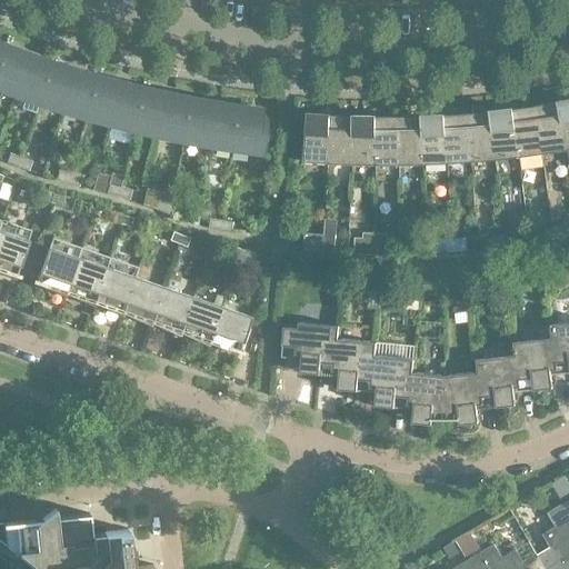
[(20,51),(8,46),(0,65),(0,90),(15,96),(28,58),(19,55),(20,51)]
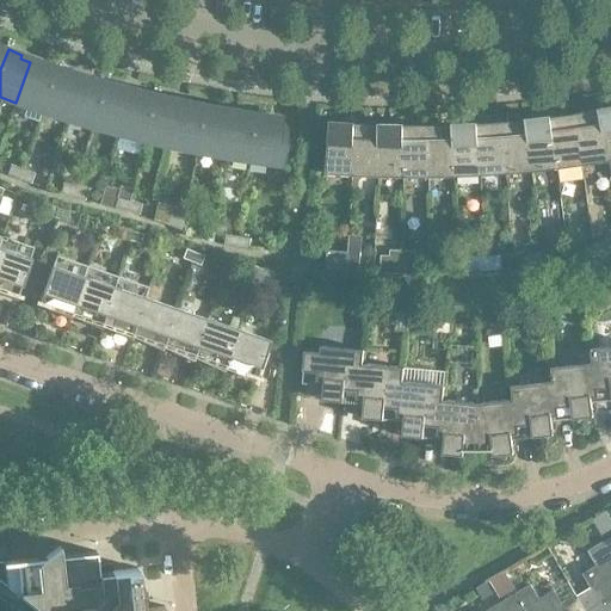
[(39,66),(30,62),(16,103),(26,106),(23,116),(38,121),(41,111),(56,67),(42,61),(39,66)]
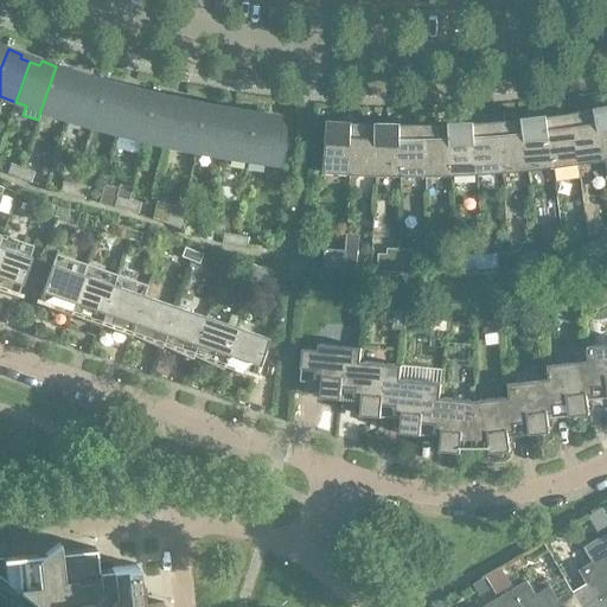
[(70,71),(56,66),(40,110),(65,119),(78,77),(69,75),(70,71)]
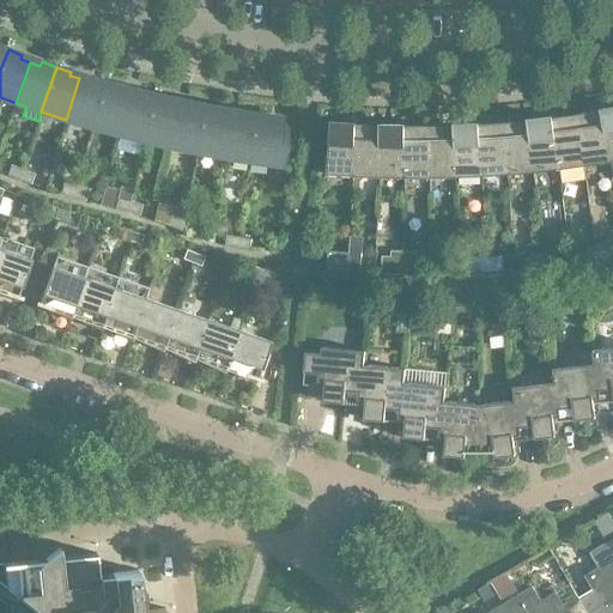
[(89,82),(79,78),(66,120),(92,127),(105,82),(90,78),(89,82)]
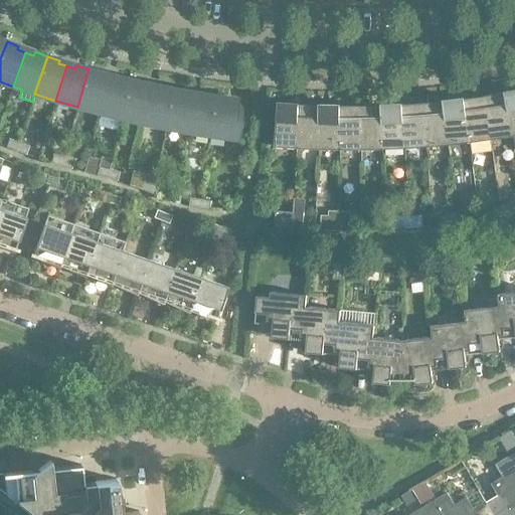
[(101,72),(89,68),(77,107),(99,113),(109,77),(100,75),(101,72)]
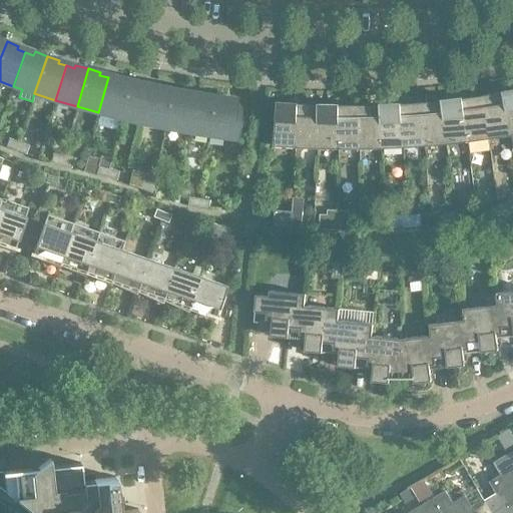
[(116,79),(108,77),(98,112),(120,118),(129,79),(117,76),(116,79)]
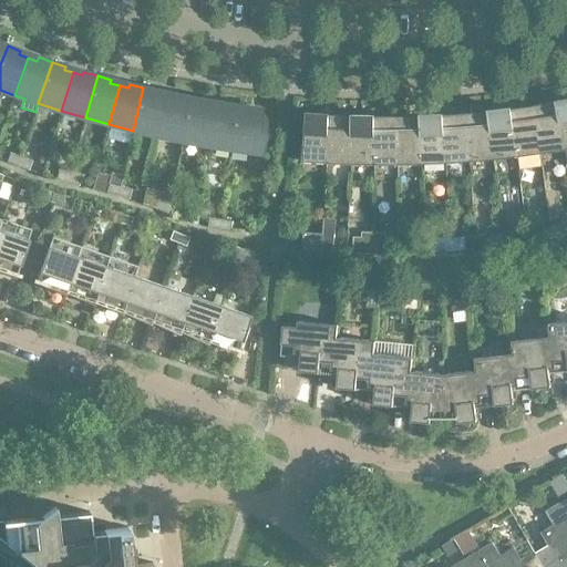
[(157,91),(143,88),(133,131),(157,136),(165,96),(156,94),(157,91)]
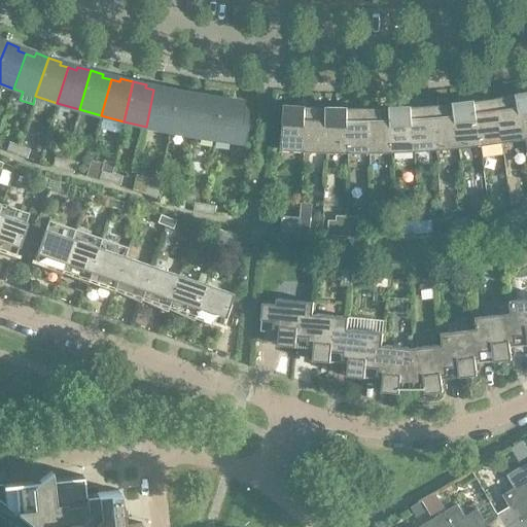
[(163,92),(153,90),(146,127),(168,131),(176,91),(164,88),(163,92)]
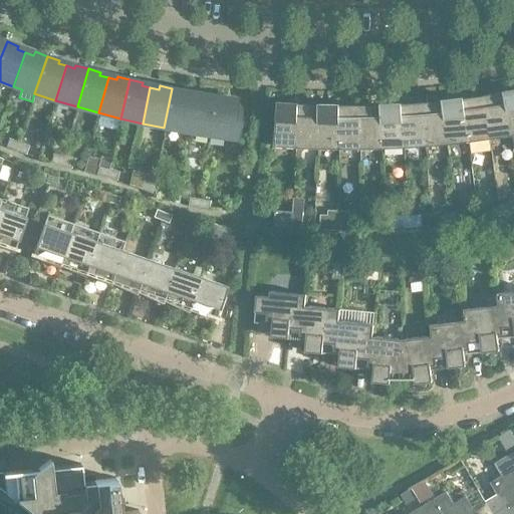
[(185,90),(172,88),(164,127),(186,132),(192,95),(184,94),(185,90)]
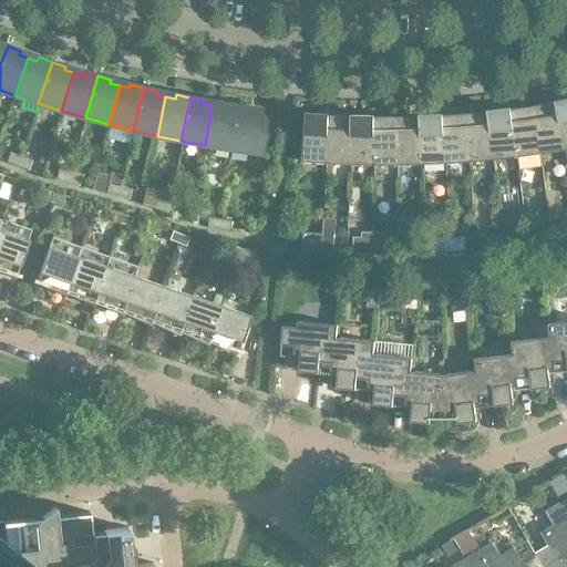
[(566,148),(566,100),(556,102),(564,150),(566,148)]
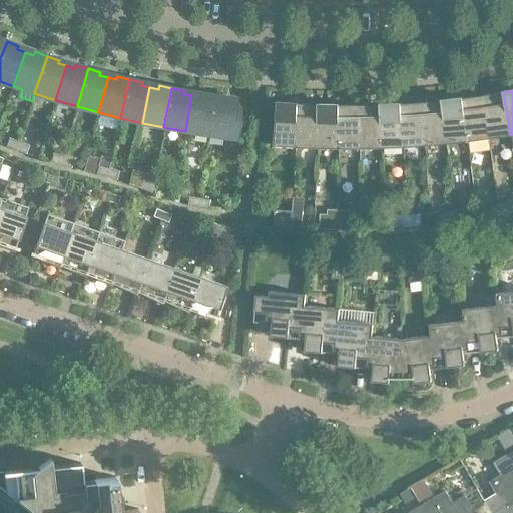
[(510,135),(503,92),(483,95),(489,138),(510,135)]
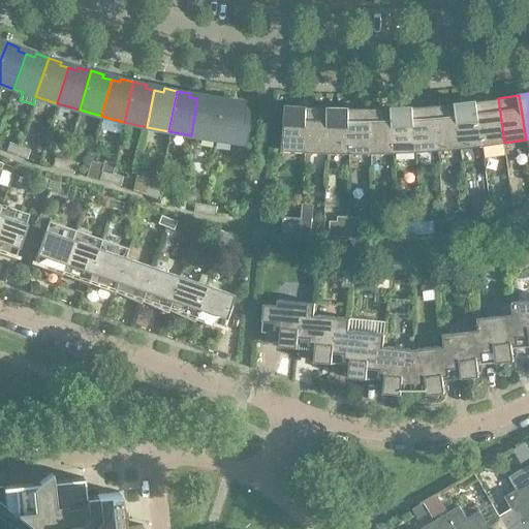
[(207,100),(197,98),(191,135),(214,138),(220,98),(208,96),(207,100)]
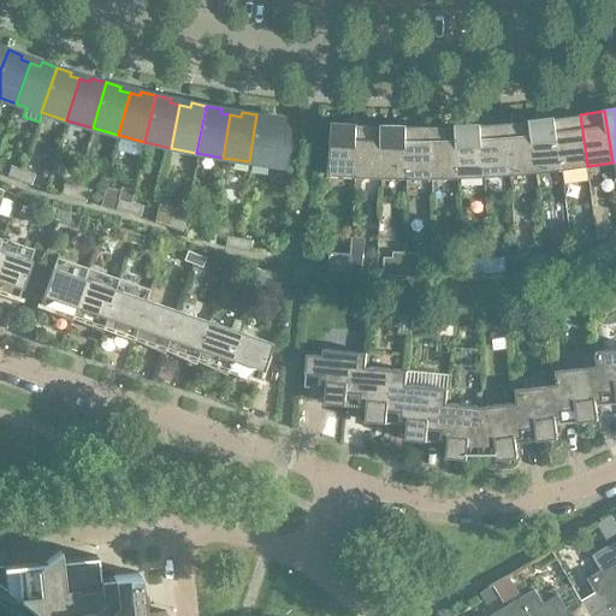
[(271,117),(256,114),(249,161),(282,166),(286,148),(286,129),(282,129),(282,123),(270,120),(271,117)]
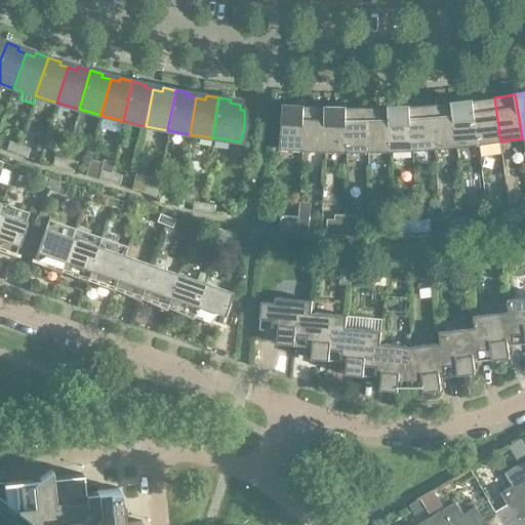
[(500,142),(494,97),(473,101),(479,145),(500,142)]
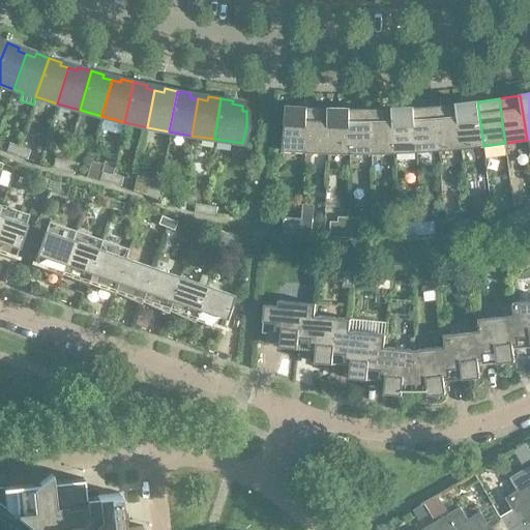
[(483,146),(477,101),(457,104),(461,148),(483,146)]
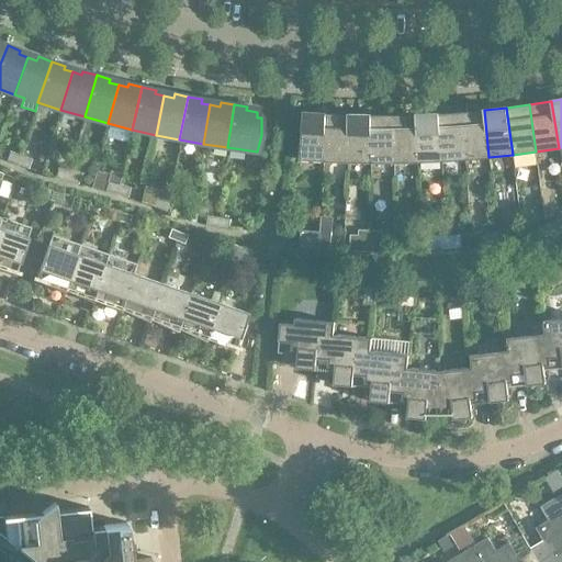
[(489,157),(484,110),(461,112),(465,159),(489,157)]
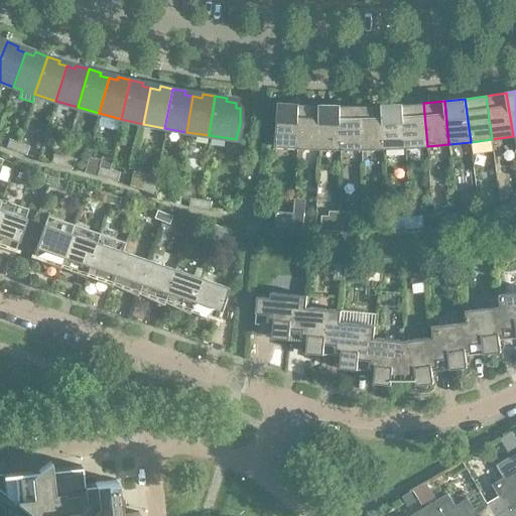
[(275,146),(297,147),(299,105),(278,103),(275,146)]
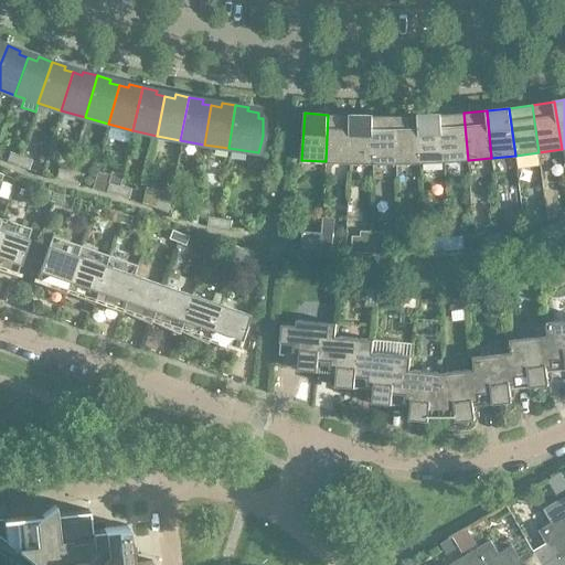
[(468,160),(464,113),(441,114),(444,162),(468,160)]
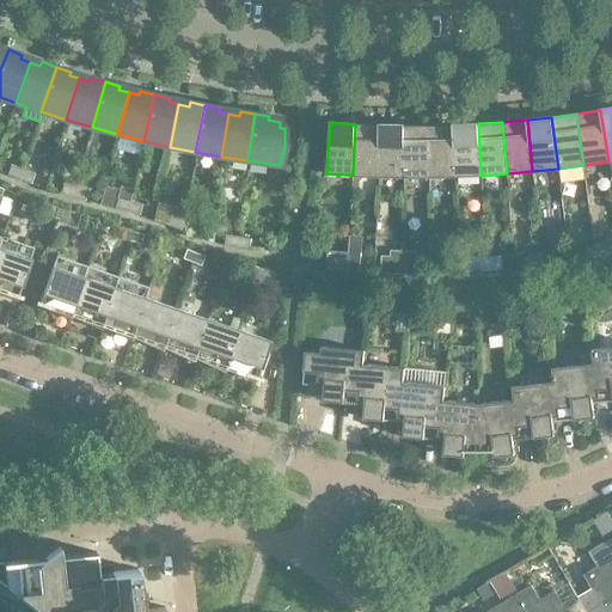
[(481,176),(478,123),(454,124),(456,176),(481,176)]
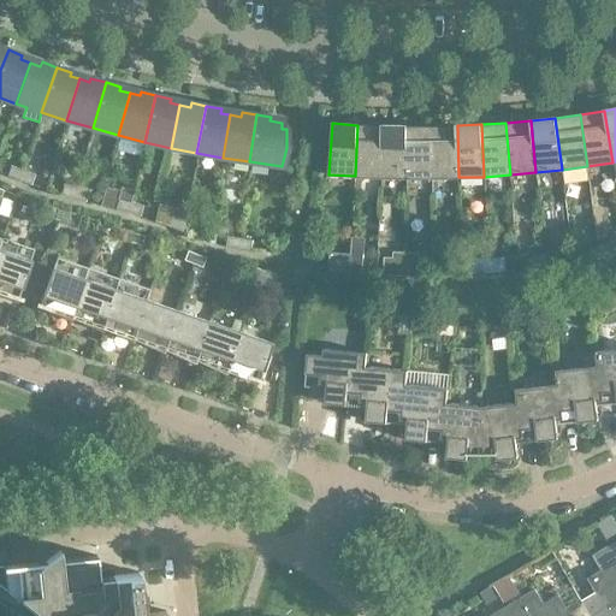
[(383,125),(357,125),(355,176),(380,178),(383,125)]
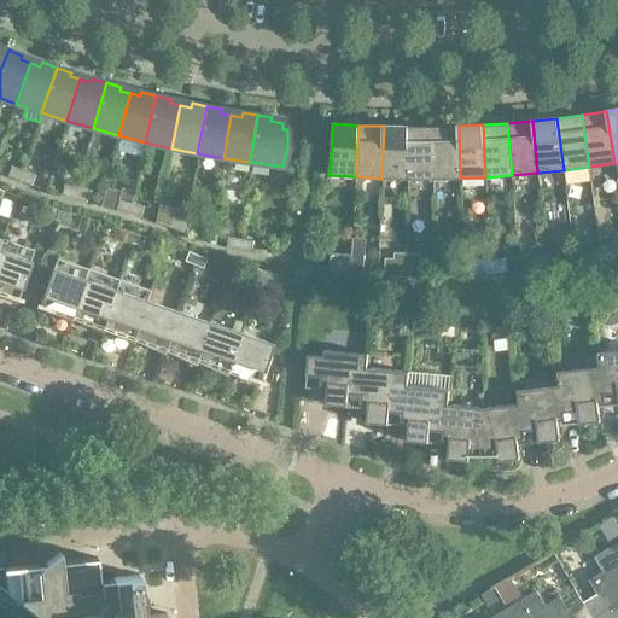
[(408,127),(384,126),(382,179),(408,179),(408,127)]
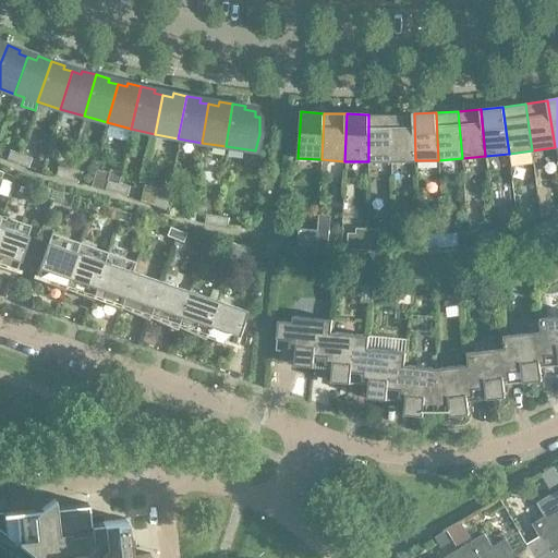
[(415,160),(414,113),(391,114),(392,161),(415,160)]
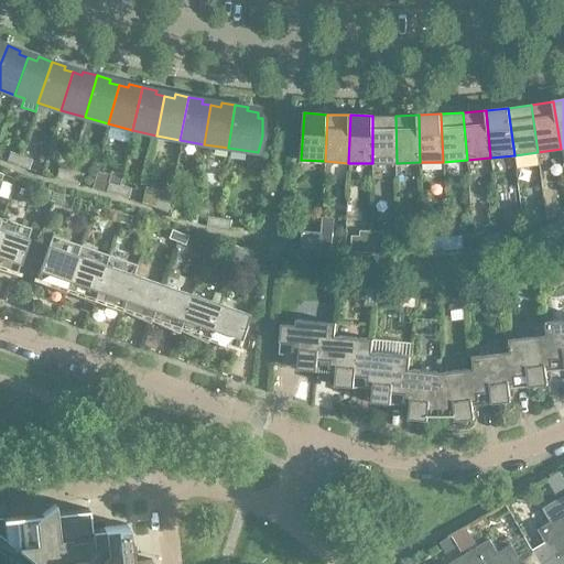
[(397,163),(396,116),(372,116),(372,163),(397,163)]
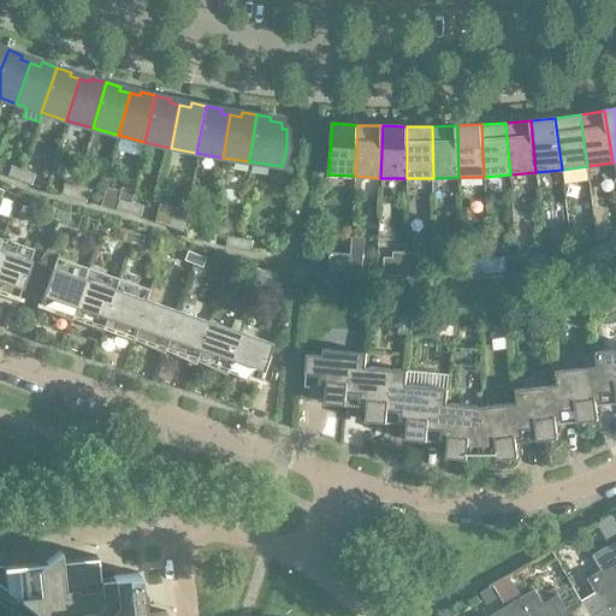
[(11,165),(6,176),(18,181),(22,170),(11,165)]
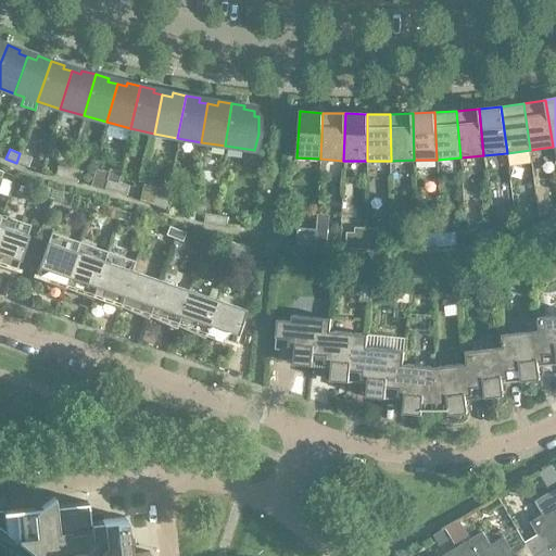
[(30,158),(20,153),(16,163),(27,166),(30,158)]
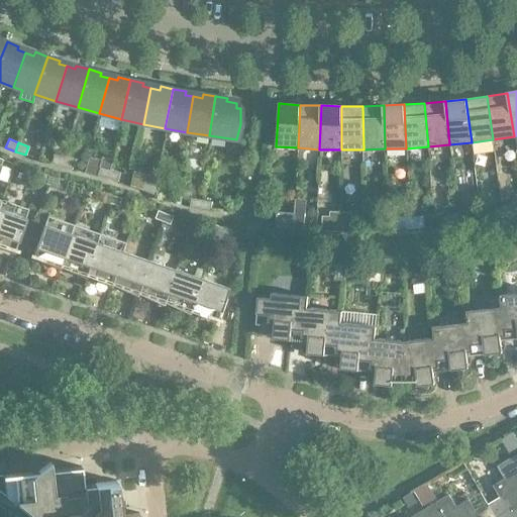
[(65,151),(64,158),(61,167),(71,170),(75,154),(65,151)]
